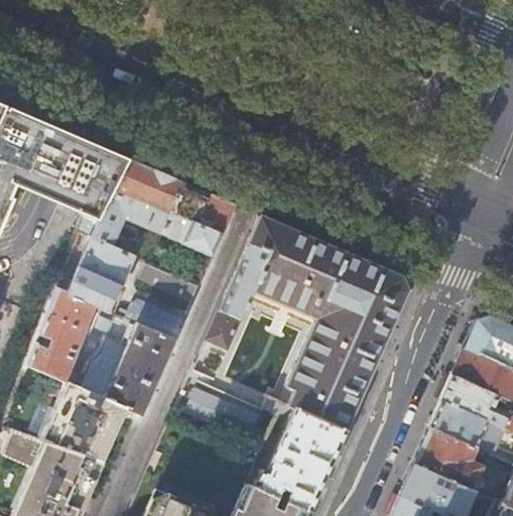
[(31,116),(0,103),(0,224),(6,216),(10,207),(18,185),(59,203),(88,215),(87,216),(101,222),(132,159),(84,139),(31,116)]
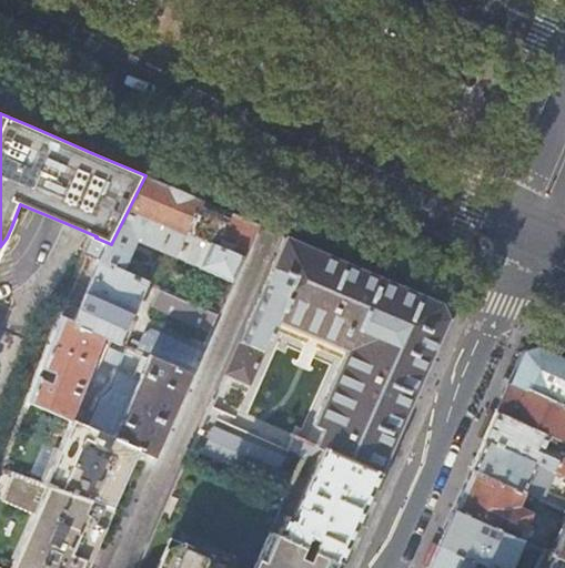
[(181,259),(205,201),(175,189),(145,175),(111,244),(96,237),(89,255),(104,262),(125,272),(139,241),(181,259)]
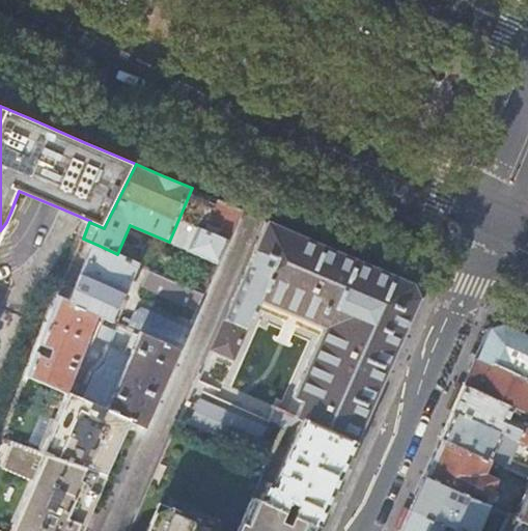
[(216,199),(192,188),(169,242),(220,263),(243,211),(216,199)]
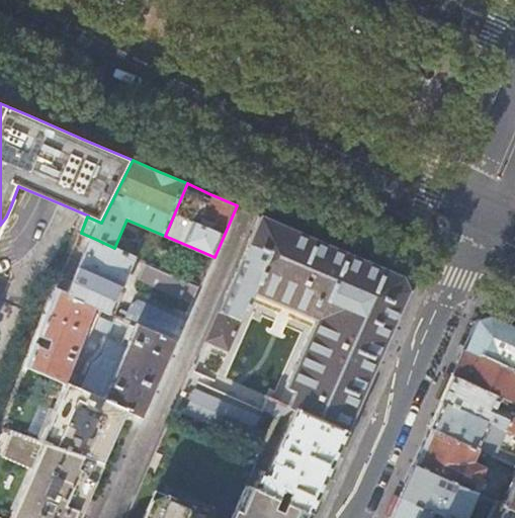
[(318,319),(289,382),(282,379),(273,399),(348,430),(360,403),(393,331),(400,313),(410,291),(405,277),(338,249),(265,218),(244,266),(210,341),(230,349),(255,291),(318,319)]
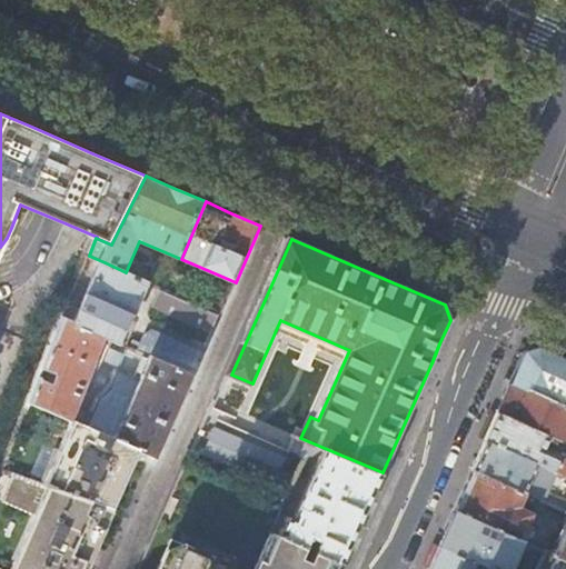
[(150,282),(126,272),(105,262),(95,285),(89,282),(87,288),(92,290),(82,311),(70,306),(65,319),(107,337),(123,343),(150,282)]
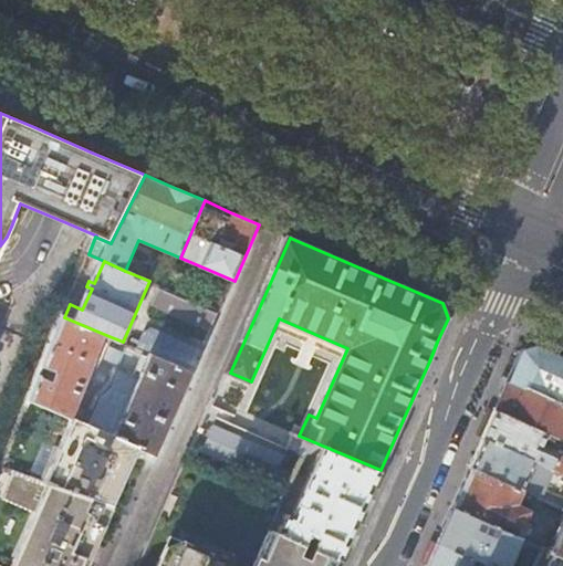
[(158,295),(217,321),(220,312),(162,286),(158,295)]
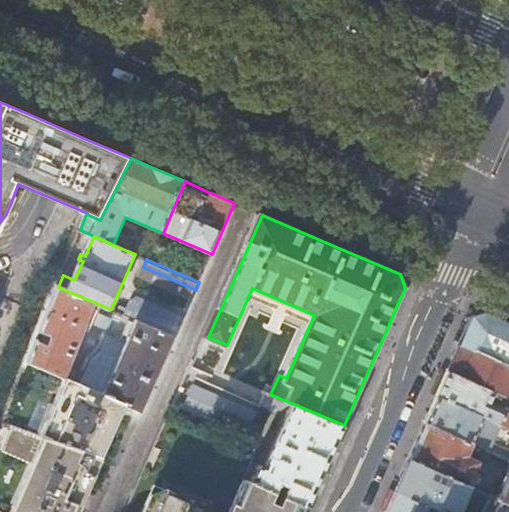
[(137,321),(128,343),(110,336),(104,350),(94,358),(87,375),(77,369),(69,371),(96,303),(58,287),(48,313),(41,331),(54,336),(50,346),(37,341),(29,361),(128,404),(136,408),(143,410),(153,386),(175,337),(137,321)]
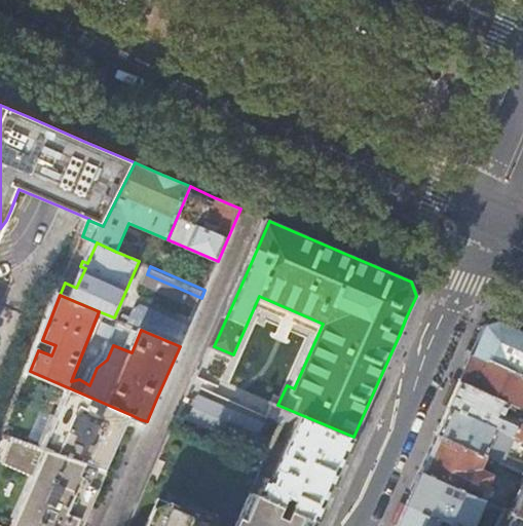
[(122,322),(141,330),(180,346),(188,327),(144,307),(136,311),(133,317),(125,314),(122,322)]
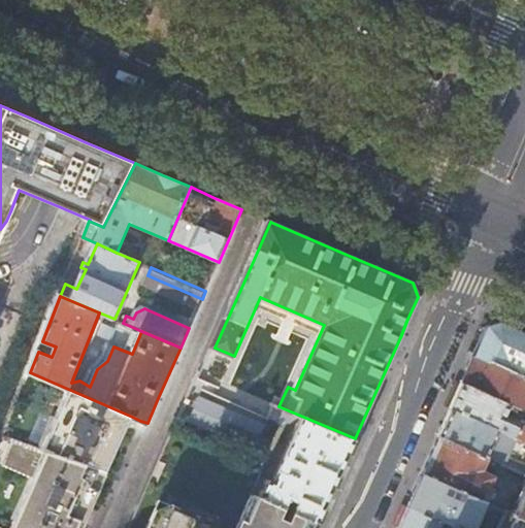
[(470,353),(477,356),(481,345),(489,327),(502,323),(514,328),(517,327),(524,330),(524,315),(517,311),(486,321),(470,353)]
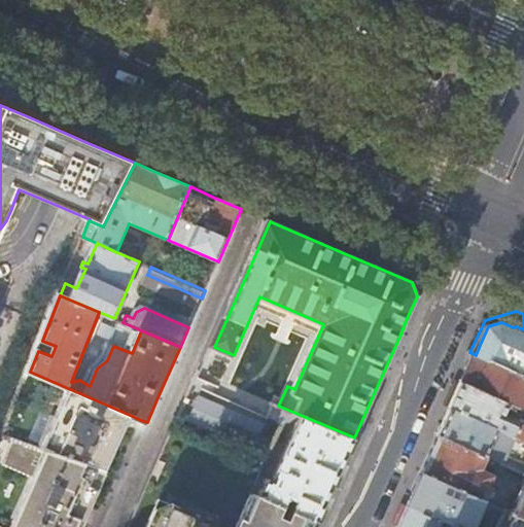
[(476,355),(476,356),(523,377),(523,329),(516,326),(513,327),(501,322),(488,326),(480,345),(476,355)]
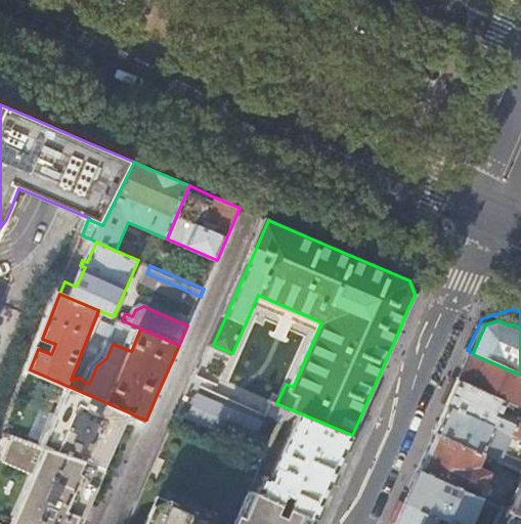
[(471,356),(461,380),(520,406),(520,375),(473,354),(471,356)]
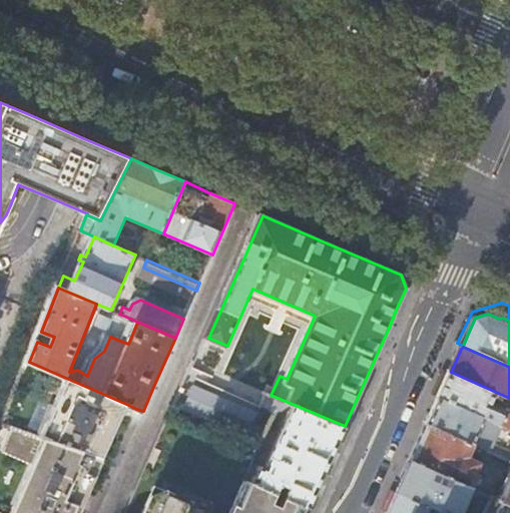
[(128,405),(29,362),(3,429),(14,432),(103,462),(127,407),(128,405)]
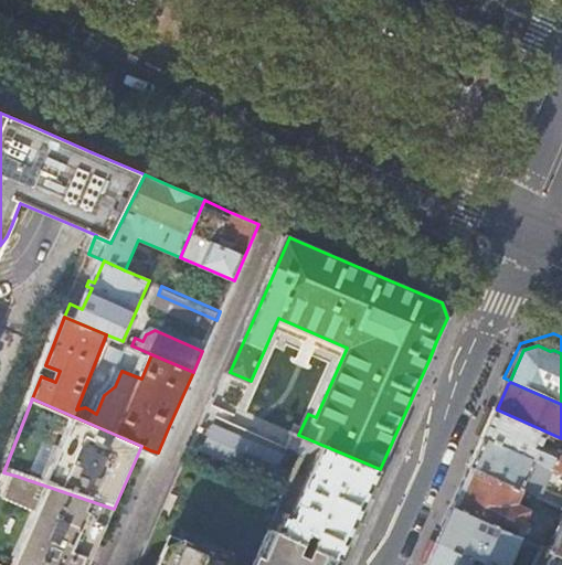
[(561,438),(497,409),(486,434),(485,438),(561,472),(561,438)]
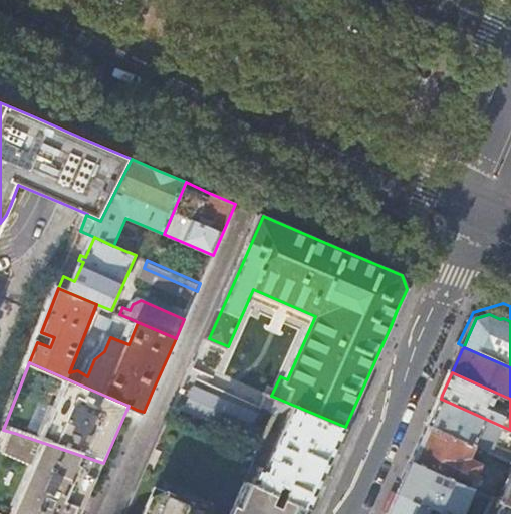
[(328,468),(345,427),(271,396),(268,394),(263,406),(277,412),(282,414),(289,417),(267,469),(254,463),(247,481),(310,508),(328,468)]
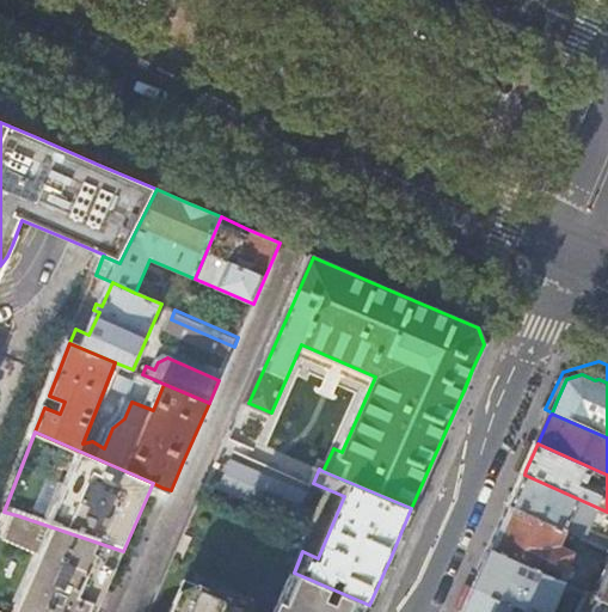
[(569,520),(607,537),(607,512),(524,475),(513,502),(510,507),(565,531),(569,520)]
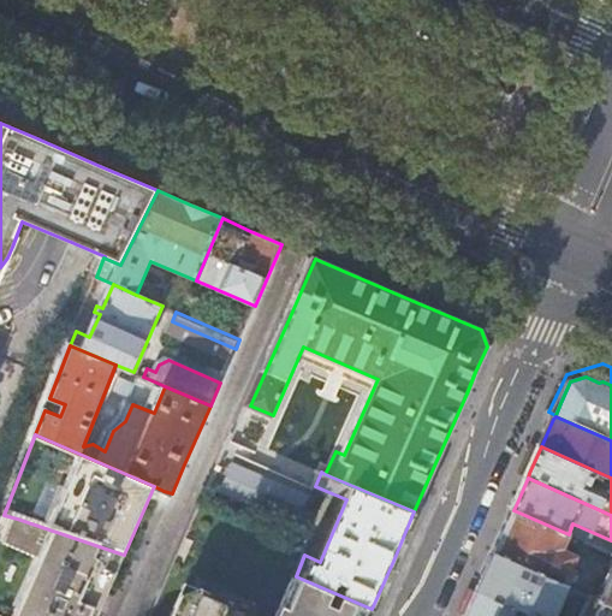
[(269,509),(302,521),(313,493),(280,481),(269,509)]
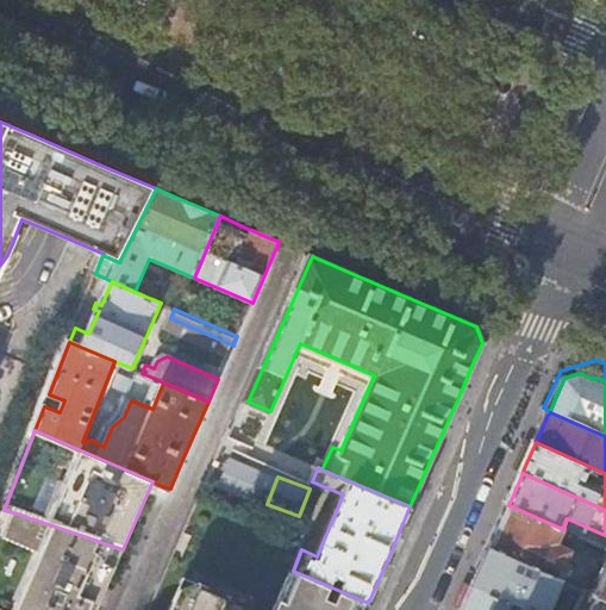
[(586,539),(563,529),(508,505),(500,524),(489,548),(560,580),(564,582),(573,564),(566,561),(574,542),(582,546),(586,539)]
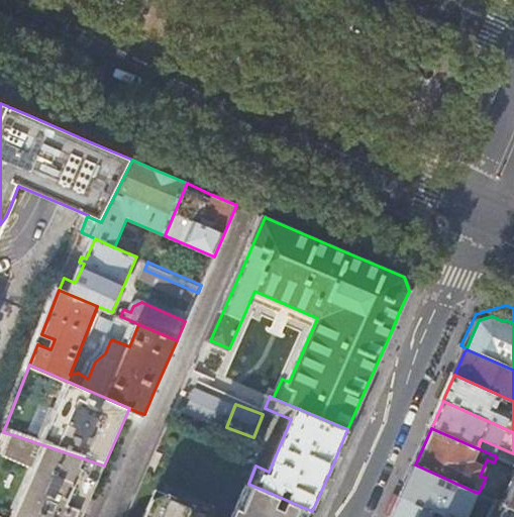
[(80,516),(90,498),(104,466),(14,435),(5,457),(34,471),(13,516),(80,516)]
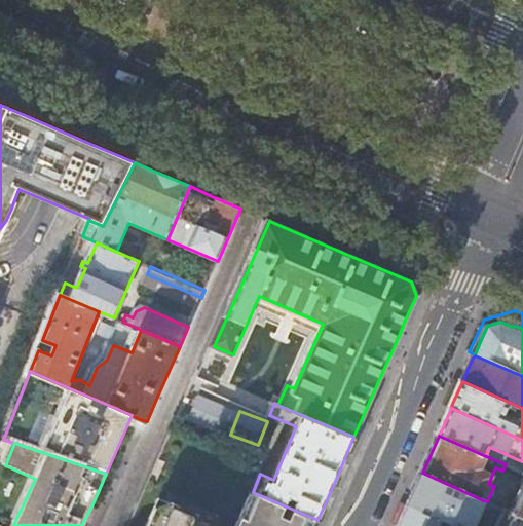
[(469,525),(472,525),(483,500),(422,473),(421,477),(408,504),(456,524),(457,521),(469,525)]
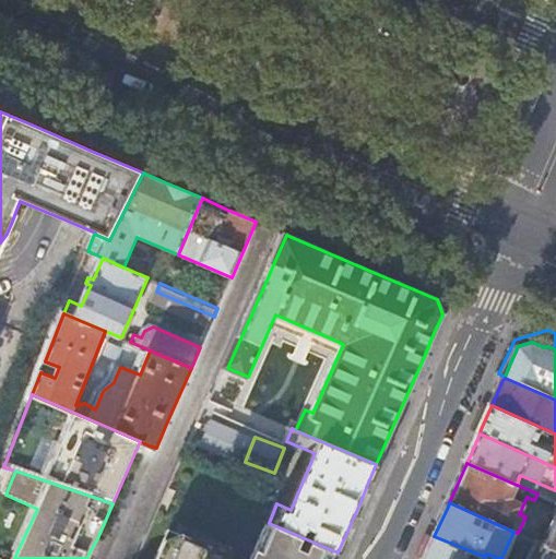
[(555,512),(542,545),(555,550),(555,512)]
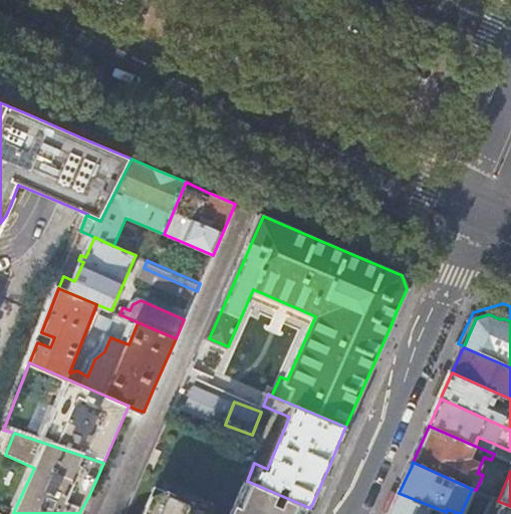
[(307,513),(310,508),(247,481),(232,513),(209,513),(191,506),(193,502),(158,487),(146,513),(307,513)]
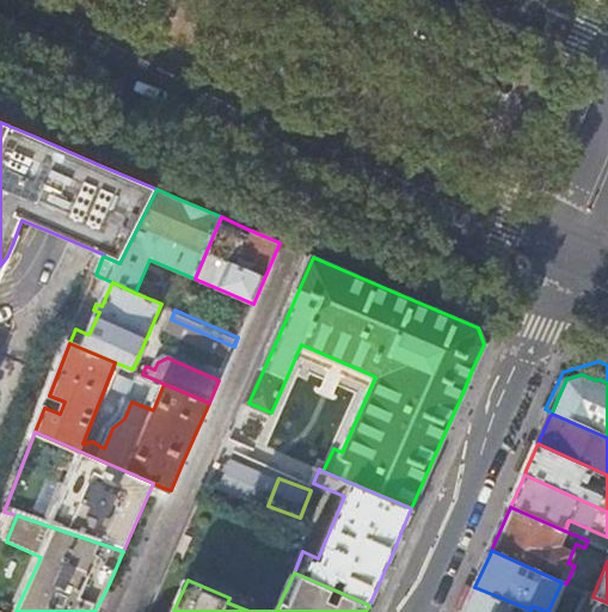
[(545,611),(532,606),(530,610),(474,587),(464,611),(545,611)]
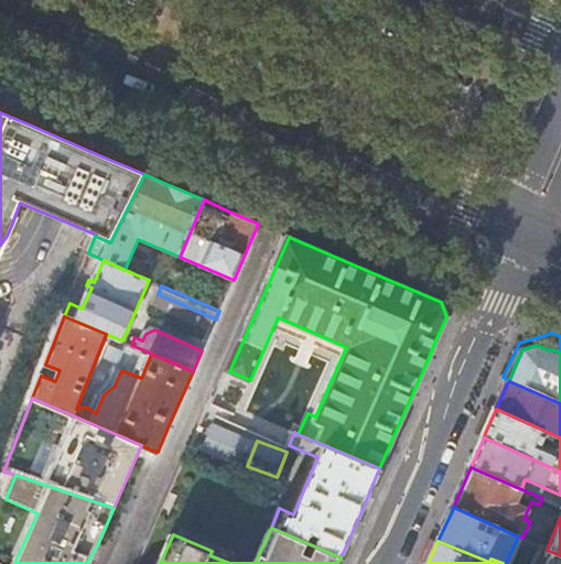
[(560,555),(547,550),(539,545),(530,563),(560,563),(560,555)]
